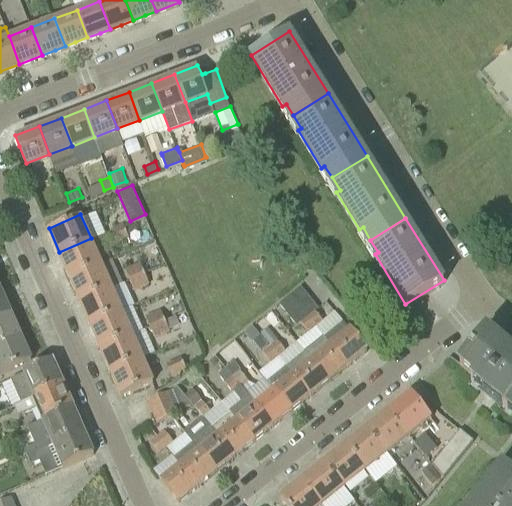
[(124,223),(110,230),(114,240),(129,234),(124,223)]
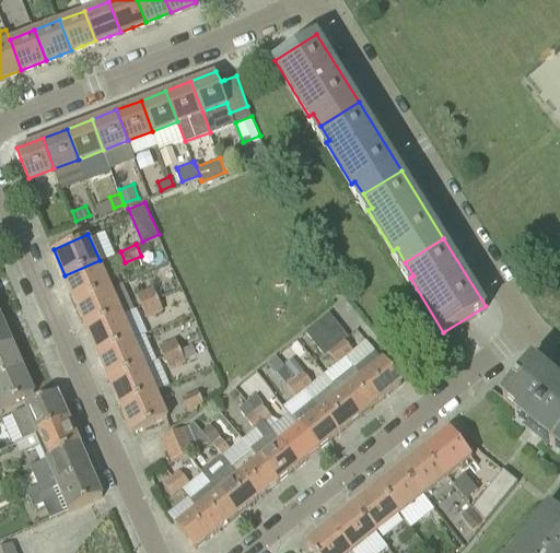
[(111,285),(100,260),(65,275),(76,301),(111,285)]
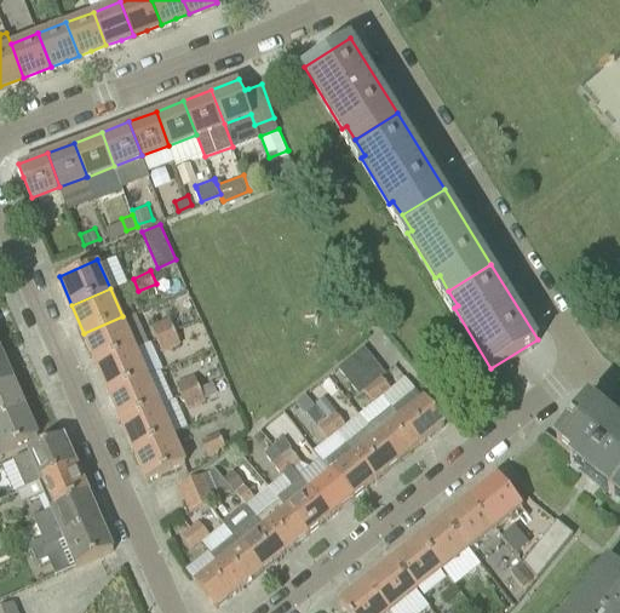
[(158,336),(176,327),(170,315),(153,322),(158,336)]
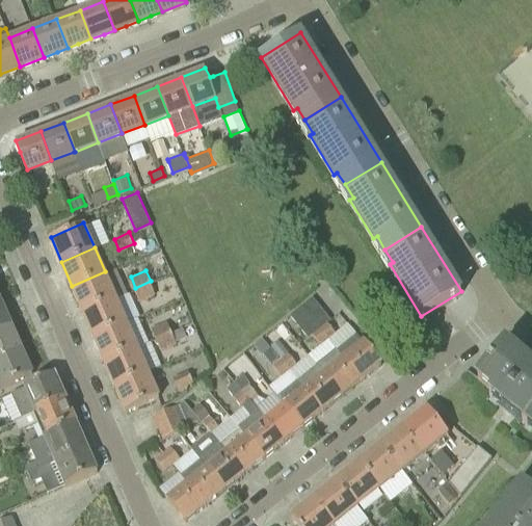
[(105,271),(72,286),(83,311),(115,296),(105,271)]
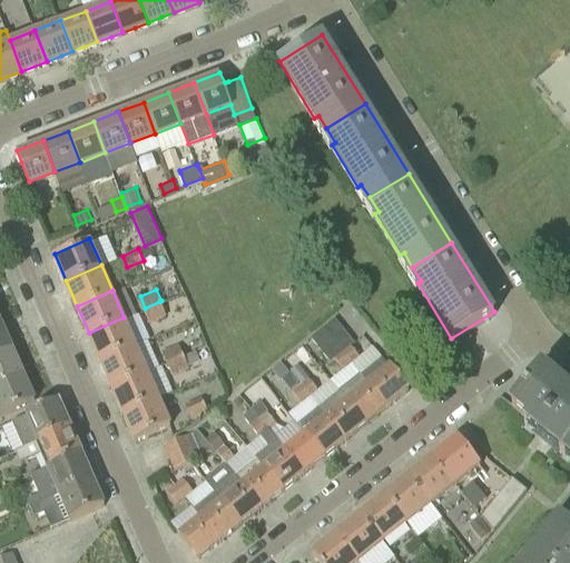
[(161,300),(145,308),(150,319),(166,313),(161,300)]
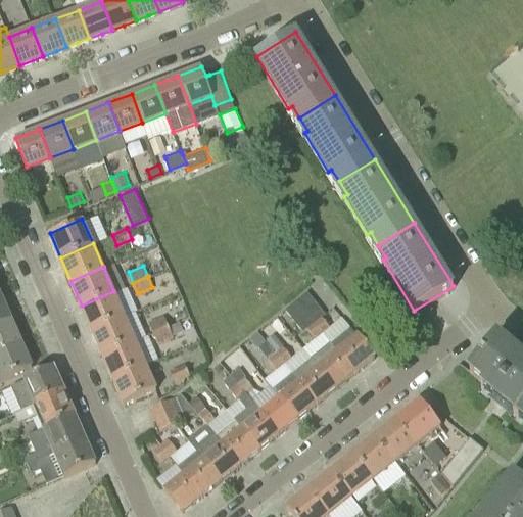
[(296,298),(285,308),(293,318),(304,309),(316,300),(307,289),(296,298)]
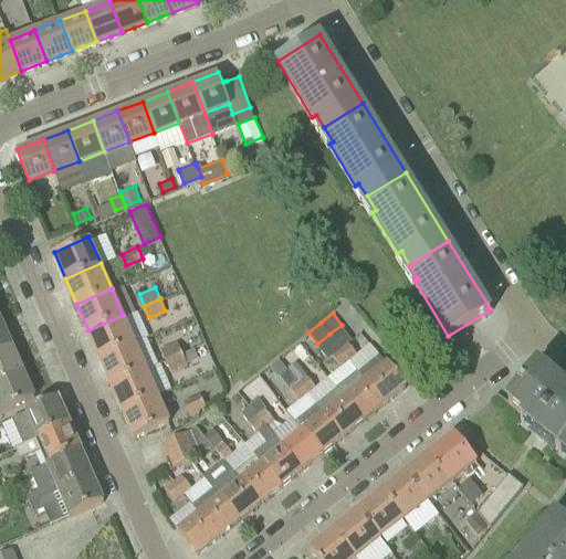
[(135,341),(134,340),(123,315),(88,330),(100,357),(135,341)]
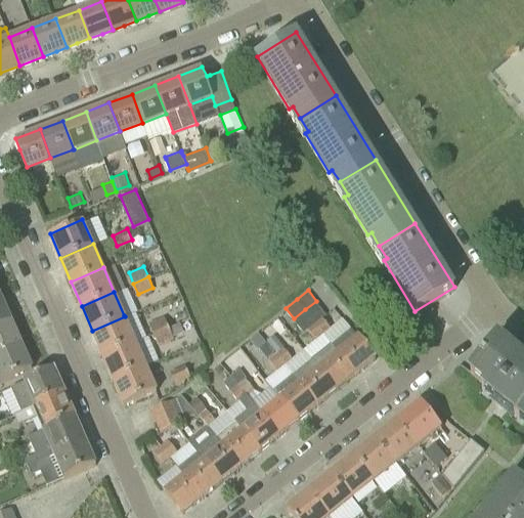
[(0,322),(11,318),(1,295),(0,295),(0,322)]
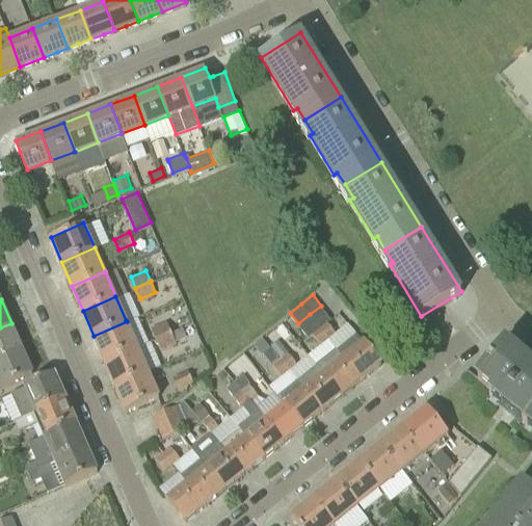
[(310,314),(298,323),(309,336),(312,333),(312,332),(319,325),(327,320),(330,317),(321,306),(310,314)]
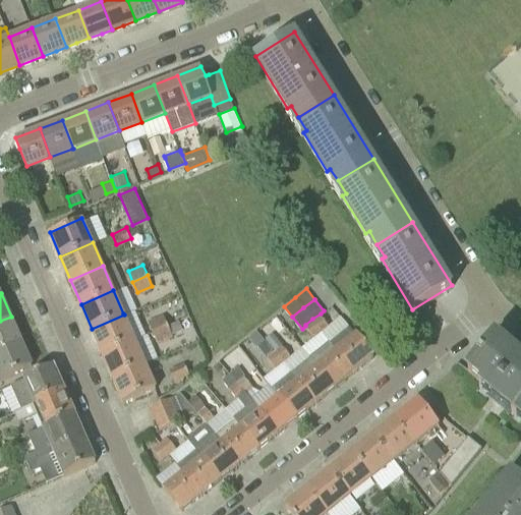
[(124,315),(92,329),(102,352),(134,339),(134,338),(146,333),(134,308),(123,313),(124,315)]
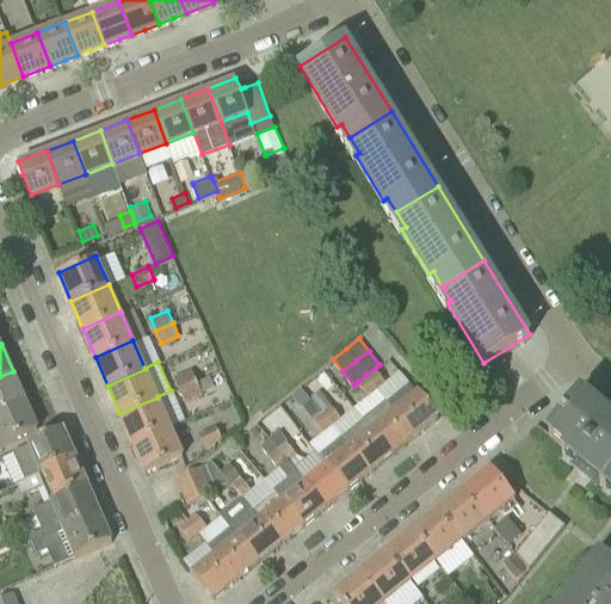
[(180,387),(198,380),(192,367),(174,374),(180,387)]
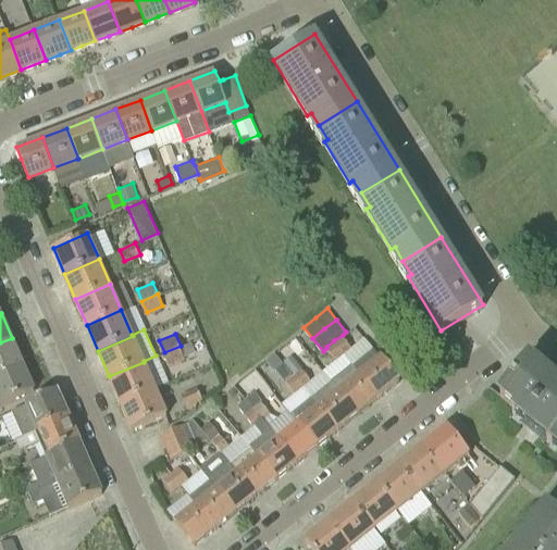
[(343,335),(334,340),(343,352),(351,346),(343,335)]
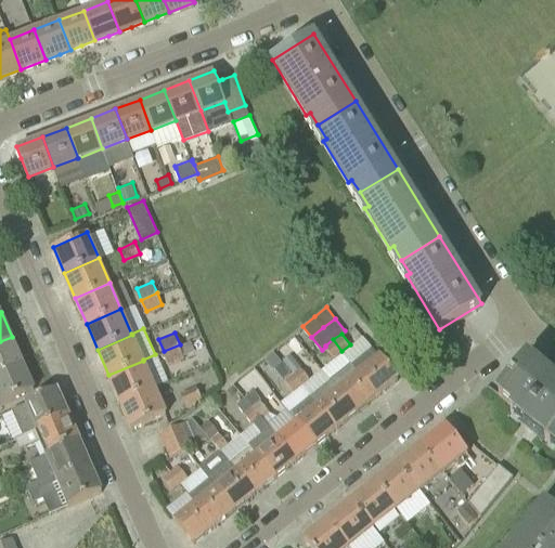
[(0,372),(23,362),(12,337),(0,341),(0,372)]
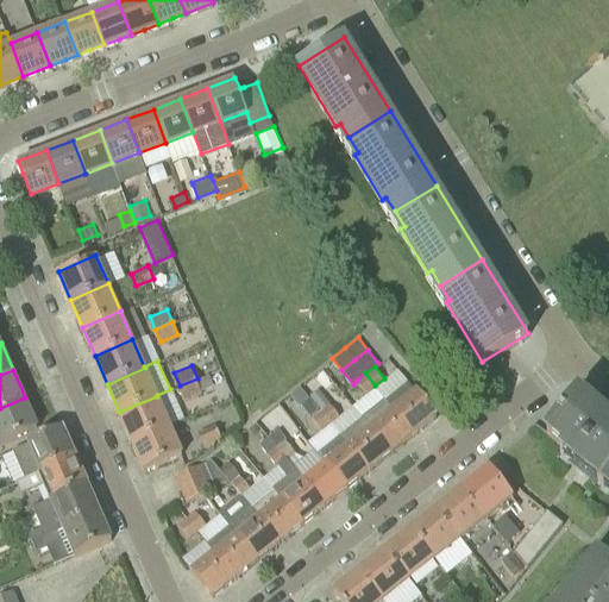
[(366,392),(375,386),(365,372),(357,380),(357,381),(366,392)]
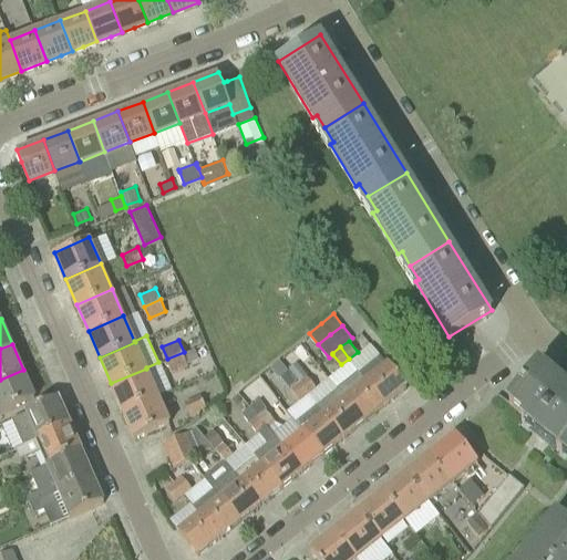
[(188,363),(184,352),(167,359),(173,370),(188,363)]
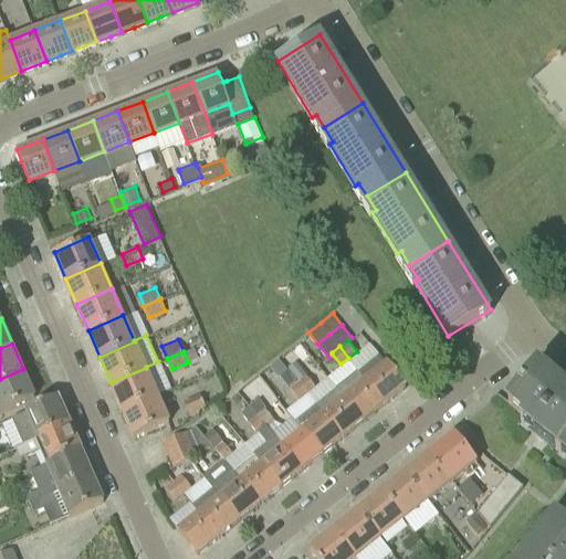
[(379,351),(357,368),(384,401),(406,385),(379,351)]
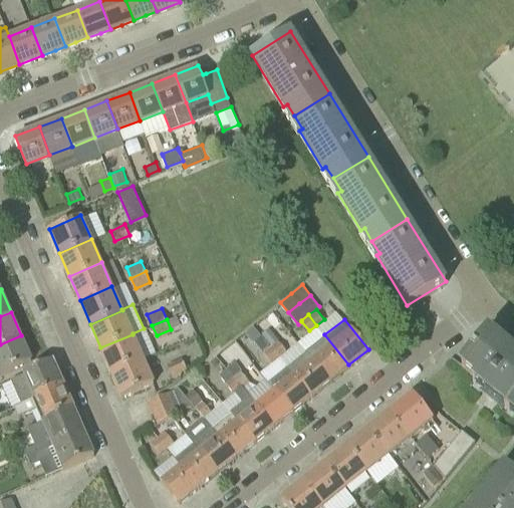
[(252,340),(261,333),(253,323),(244,330),(252,340)]
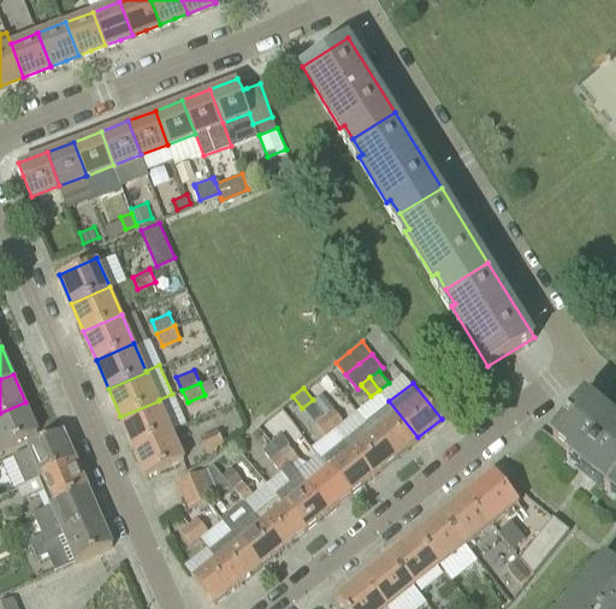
[(325,395),(321,392),(314,398),(325,412),(333,406),(325,395)]
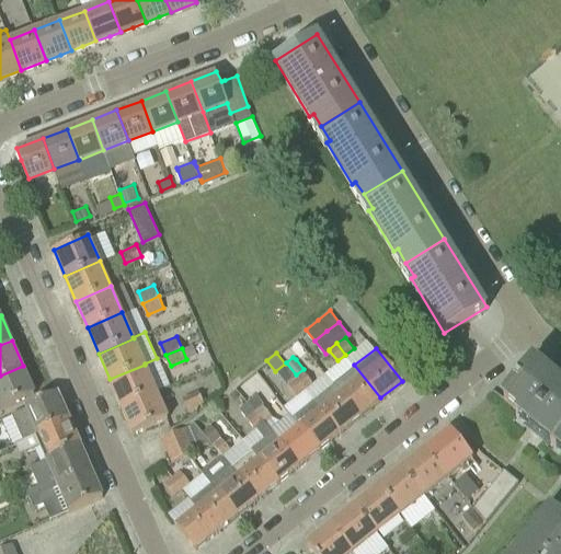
[(145,365),(110,379),(122,405),(156,390),(155,389),(170,382),(159,358),(157,358),(145,364),(145,365)]
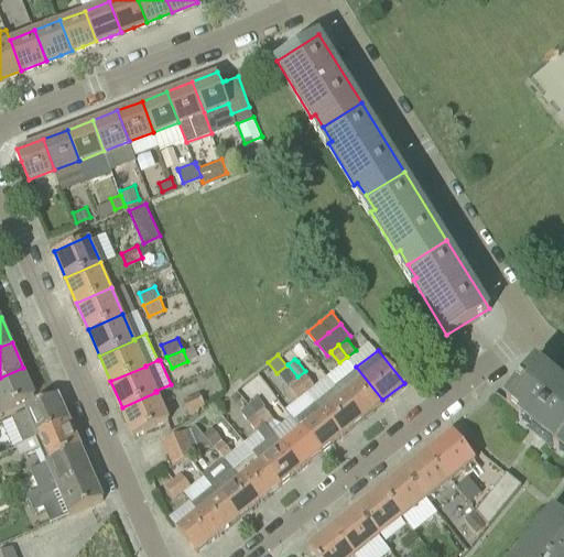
[(563,385),(535,363),(508,397),(507,399),(522,412),(519,416),(556,446),(563,436),(563,385)]
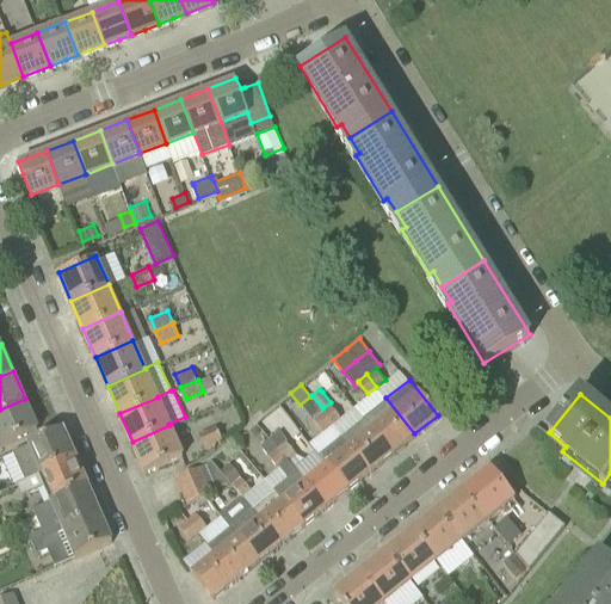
[(320,408),(310,396),(302,404),(310,414),(320,408)]
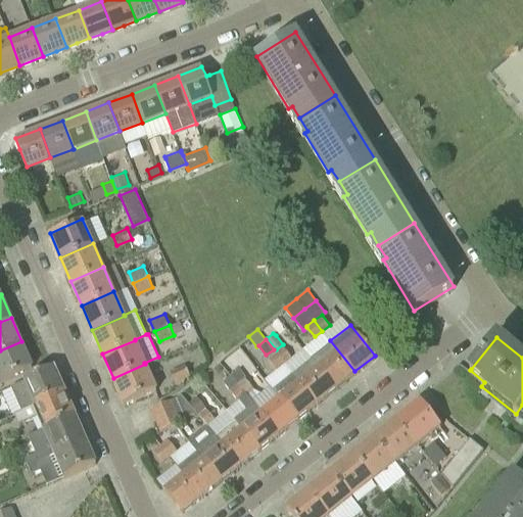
[(330,340),(311,356),(336,386),(354,371),(330,340)]
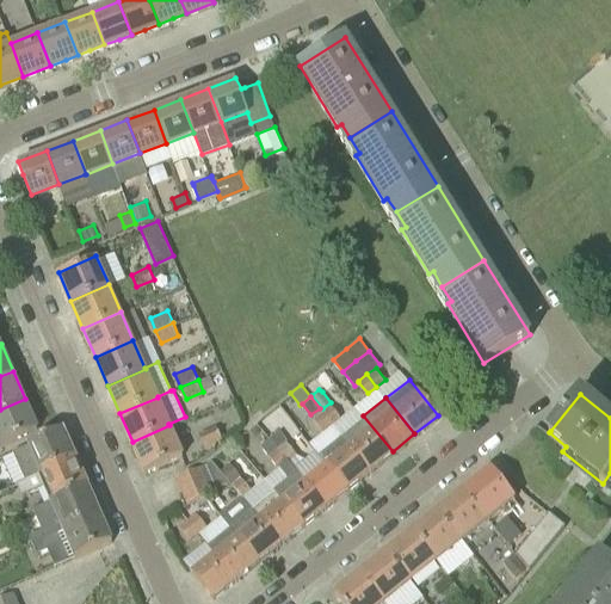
[(0,443),(37,427),(25,399),(0,410),(0,443)]
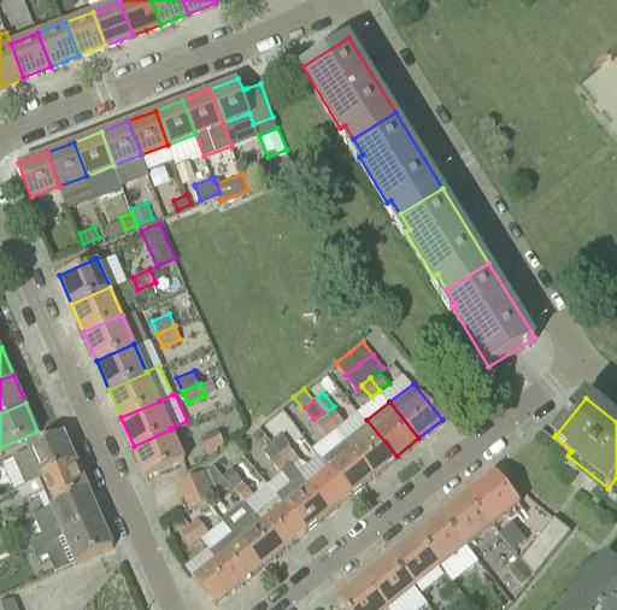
[(335,408),(325,415),(335,426),(345,418),(335,408)]
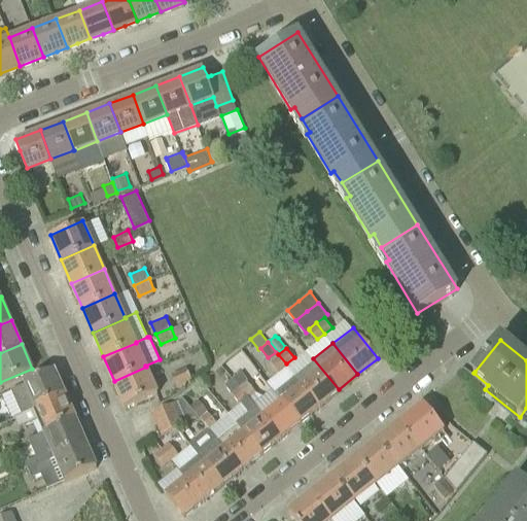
[(278,354),(271,360),(278,370),(286,363),(278,354)]
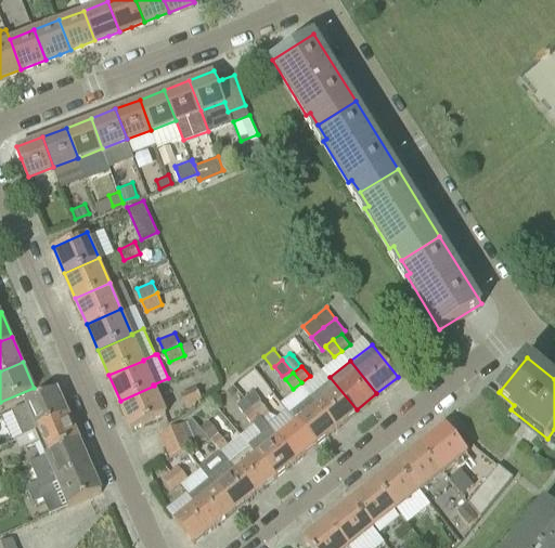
[(330,377),(310,393),(337,426),(357,409),(330,377)]
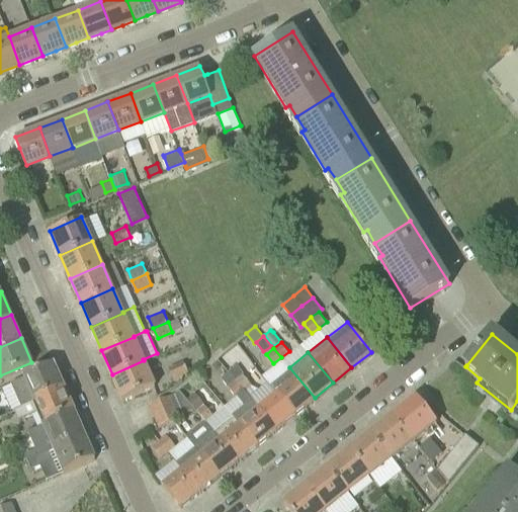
[(174,376),(188,369),(183,358),(169,365),(174,376)]
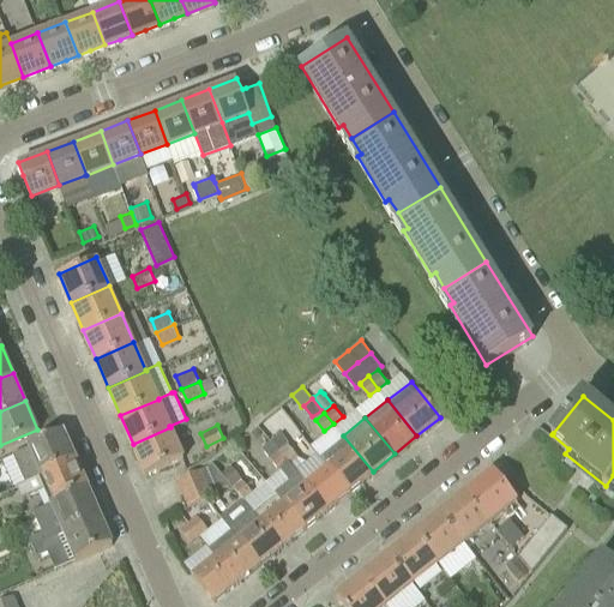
[(133,444),(145,472),(182,456),(170,427),(133,444)]
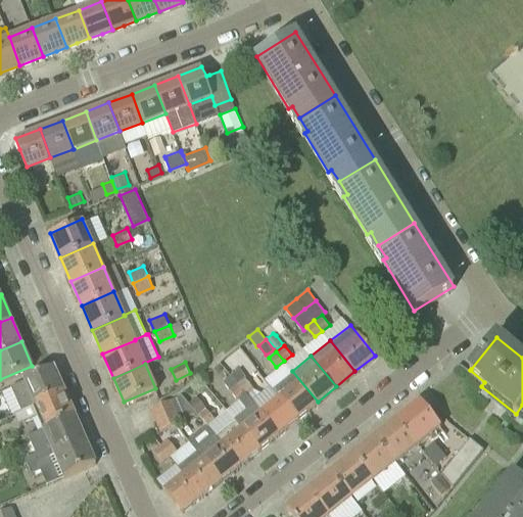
[(54,365),(10,384),(11,385),(21,408),(64,389),(54,365)]
